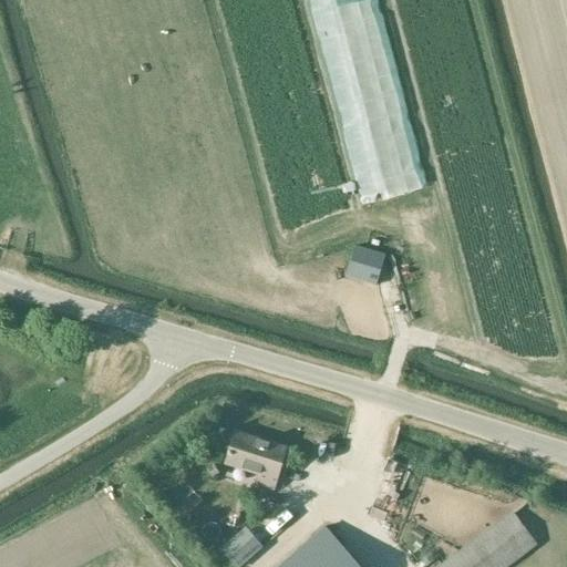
[(378,286),(387,255),(357,247),(348,276),(378,286)]
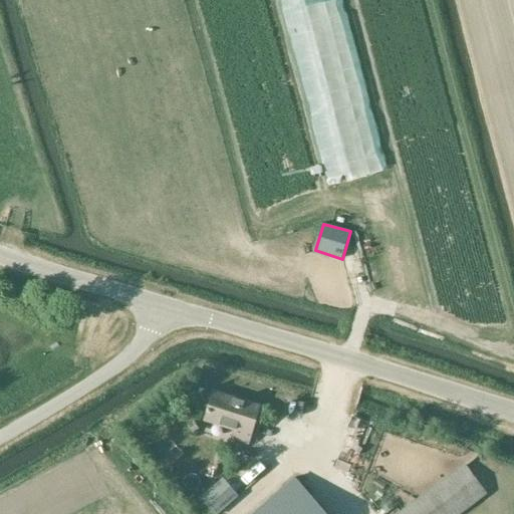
[(248,446),(259,406),(212,392),(204,422),(232,431),(230,441),(248,446)]
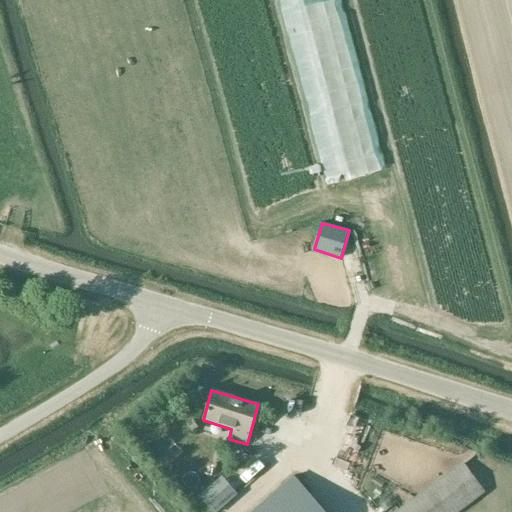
[(458,511),(484,493),(462,463),(397,511),(458,511)]
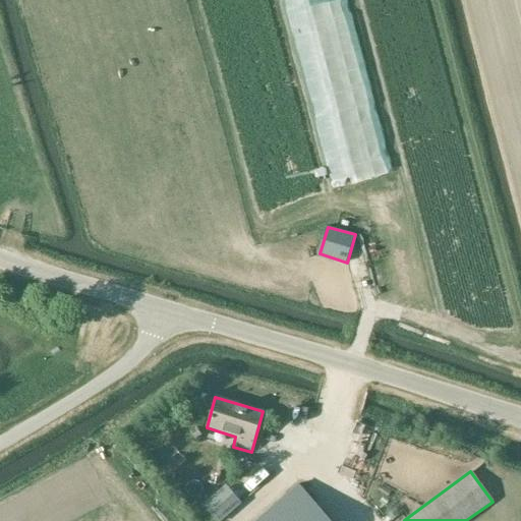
[(330,520),(298,485),(256,520),(330,520)]
